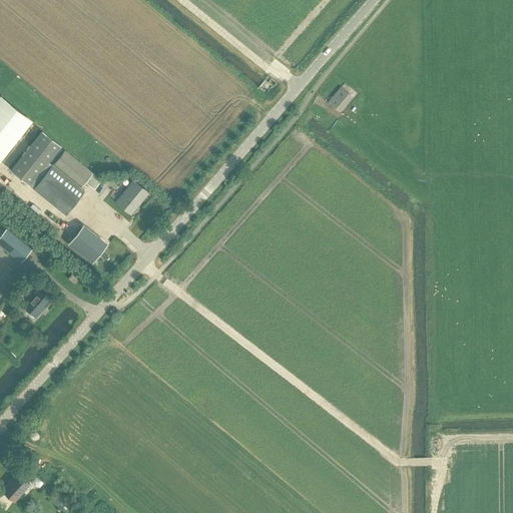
[(341,87),(328,101),(338,109),(350,95),(341,87)]
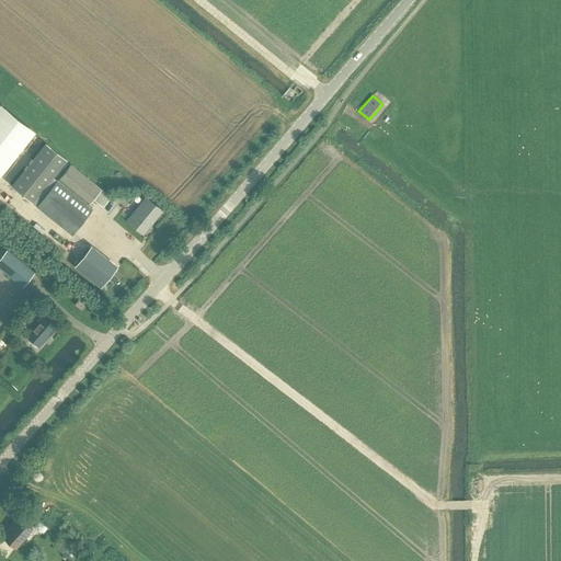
[(0,105),(0,174),(34,134),(0,105)]
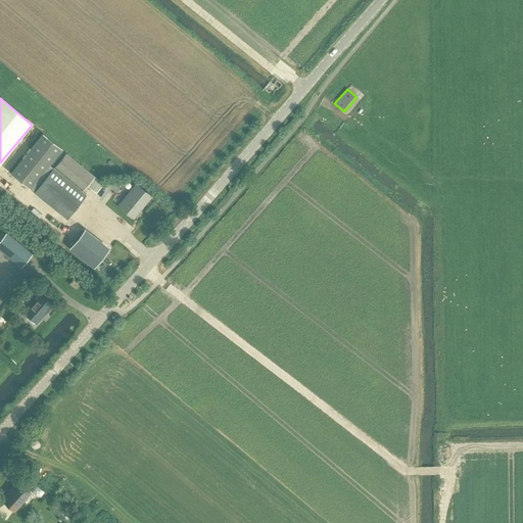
[(42,134),(10,174),(30,189),(61,149),(42,134)]
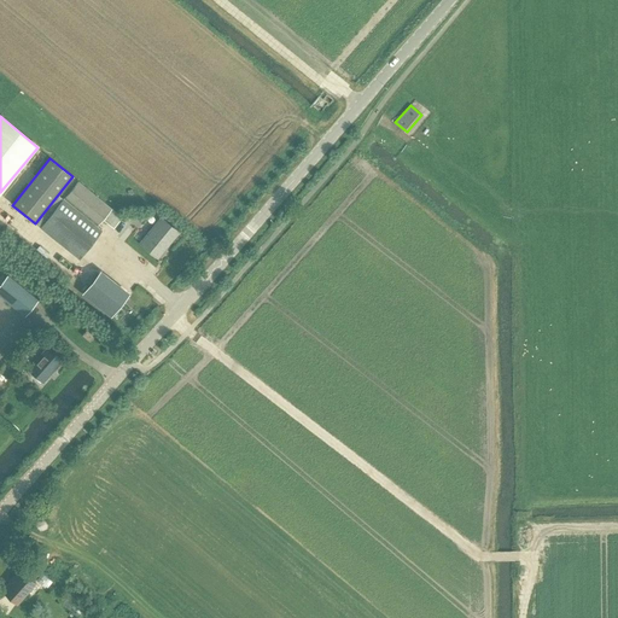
[(77,180),(63,198),(97,226),(103,219),(114,228),(122,217),(77,180)]
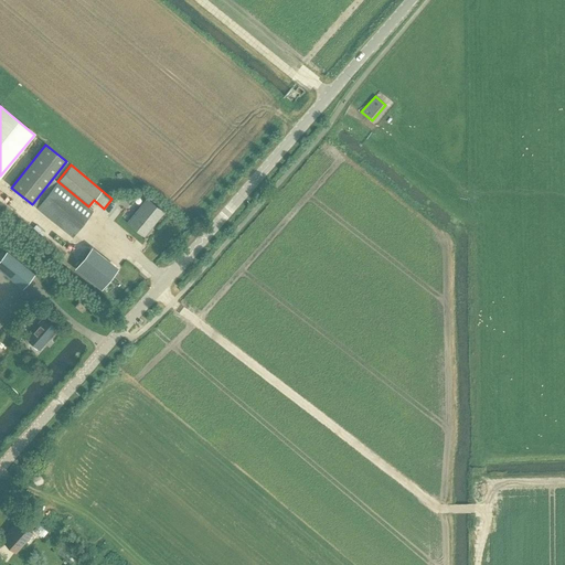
[(72,236),(93,210),(88,206),(57,181),(36,206),(72,236)]
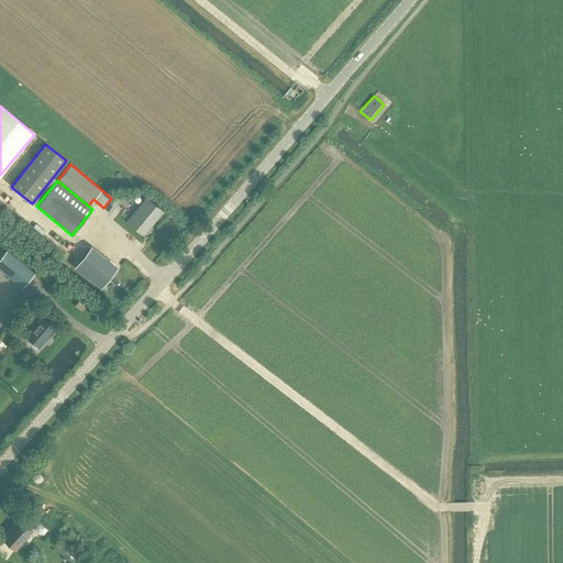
[(128,221),(143,234),(162,211),(146,198),(128,221)]
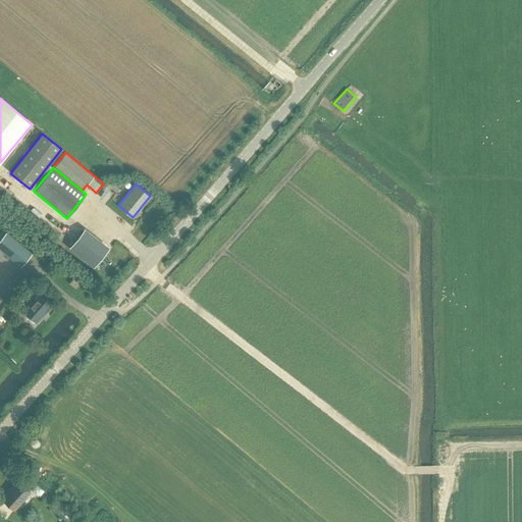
[(57,236),(63,228),(14,189),(8,196),(57,236)]
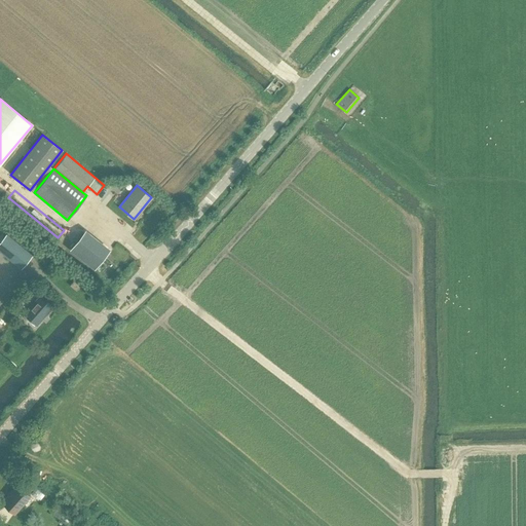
[(88,257),(95,249),(69,228),(63,236),(88,257)]
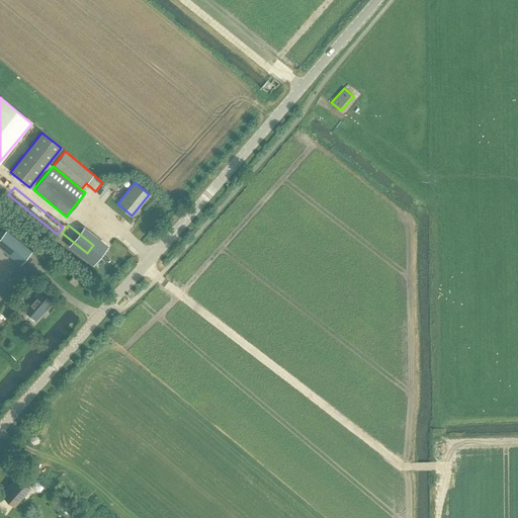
[(0,247),(20,265),(30,253),(5,232),(0,238),(0,247)]
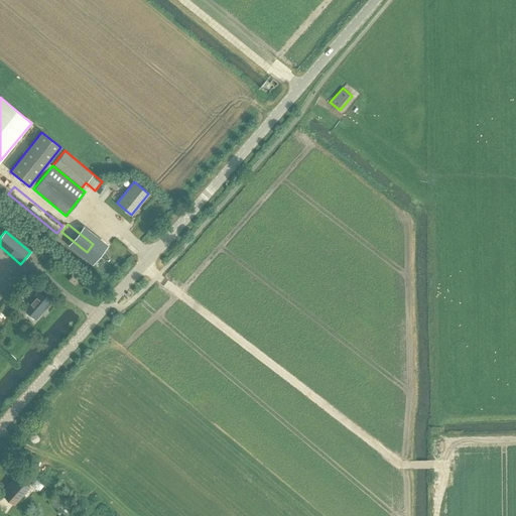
[(85,258),(93,263),(105,248),(98,242),(85,258)]
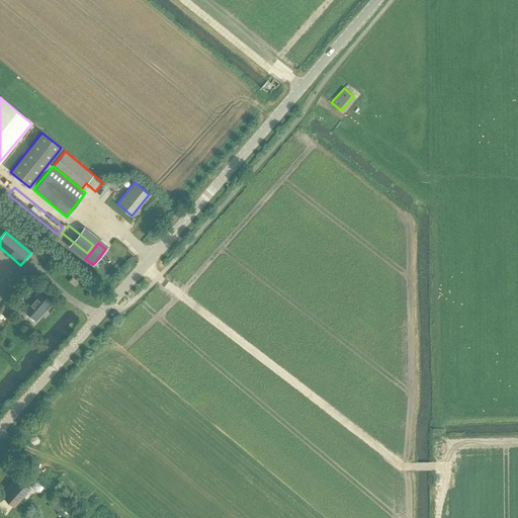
[(72,276),(68,281),(75,286),(79,281),(72,276)]
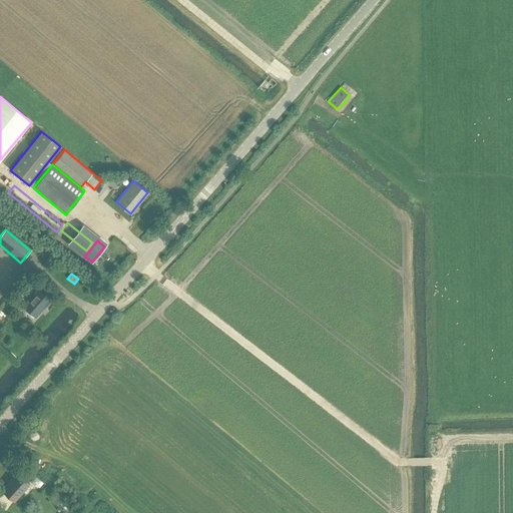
[(34,318),(51,299),(39,288),(22,307),(34,318)]
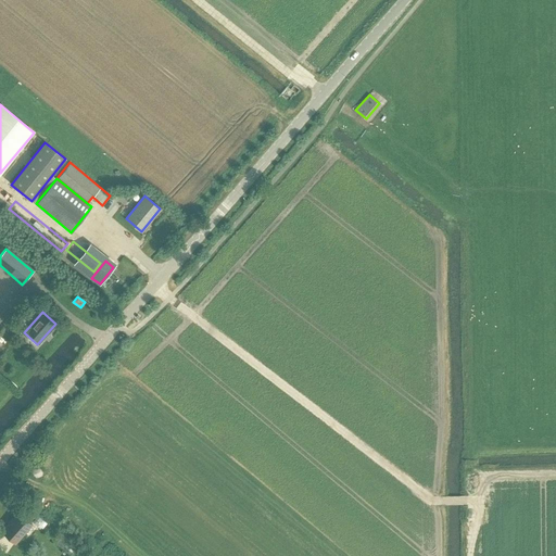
[(8,490),(2,495),(17,510),(21,506),(23,504),(8,490)]
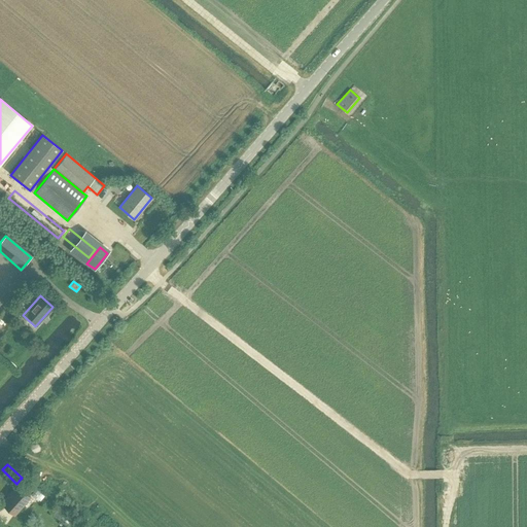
[(18,486),(1,503),(13,514),(30,496),(18,486)]
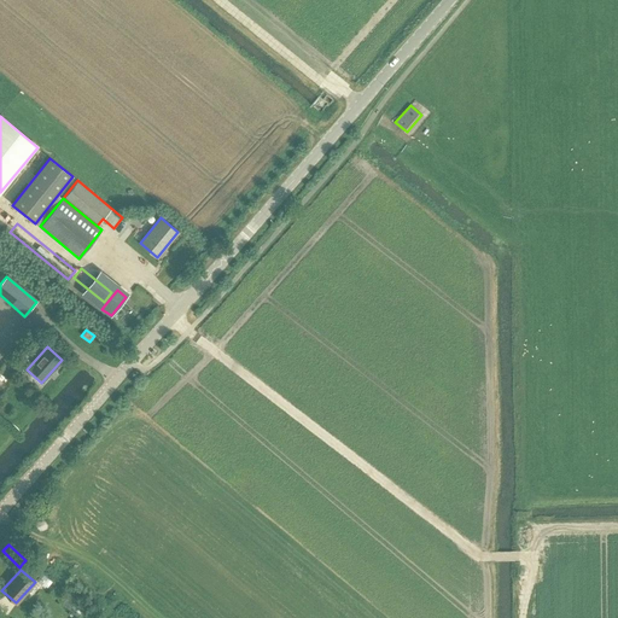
[(42,586),(46,586),(52,581),(42,572),(35,579),(42,586)]
